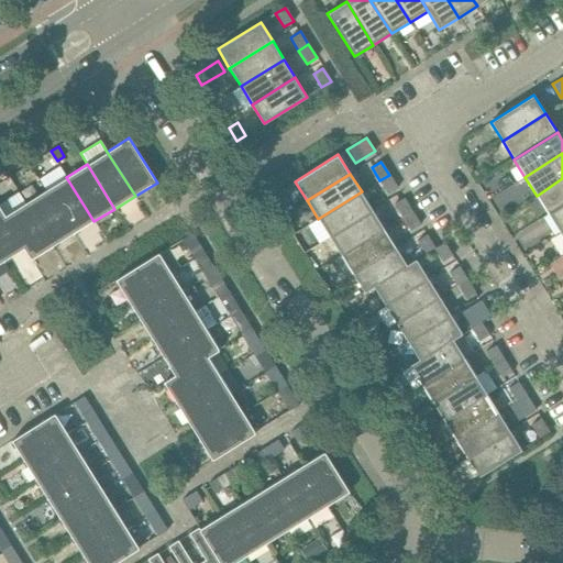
[(387,194),(397,188),(389,175),(379,180),(387,194)]
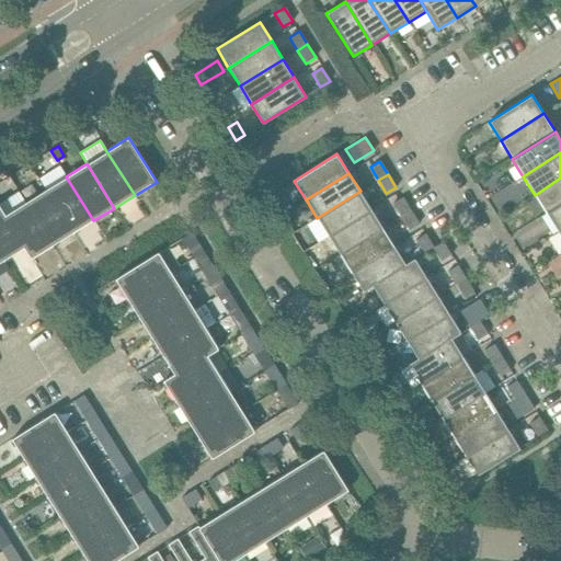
[(45,189),(73,233),(93,220),(66,176),(45,189)]
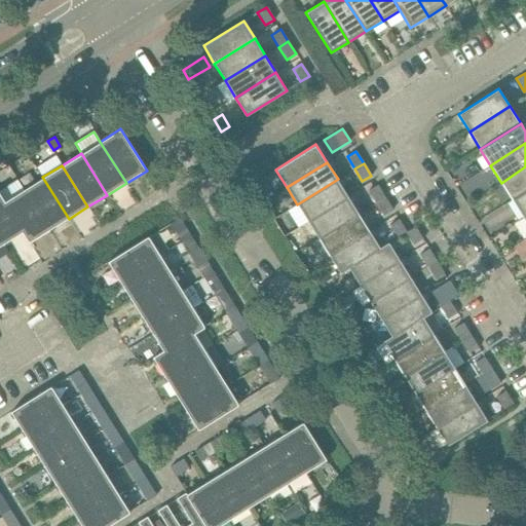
[(512,200),(525,190),(525,166),(501,183),(512,200)]
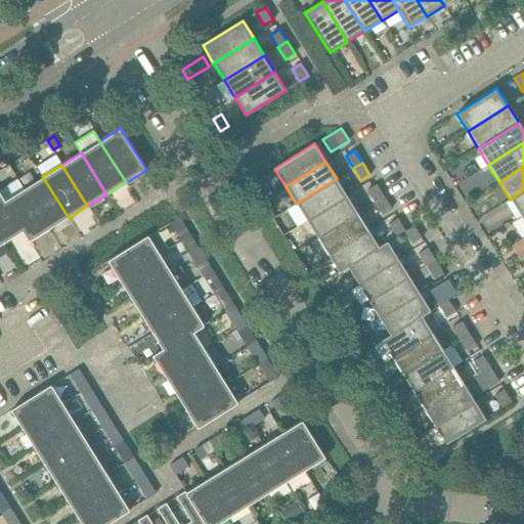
[(42,176),(24,188),(49,230),(69,218),(42,176)]
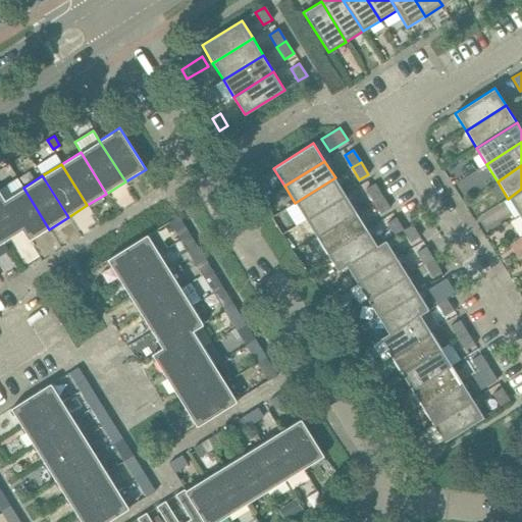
[(295,203),(305,220),(346,195),(335,177),(295,203)]
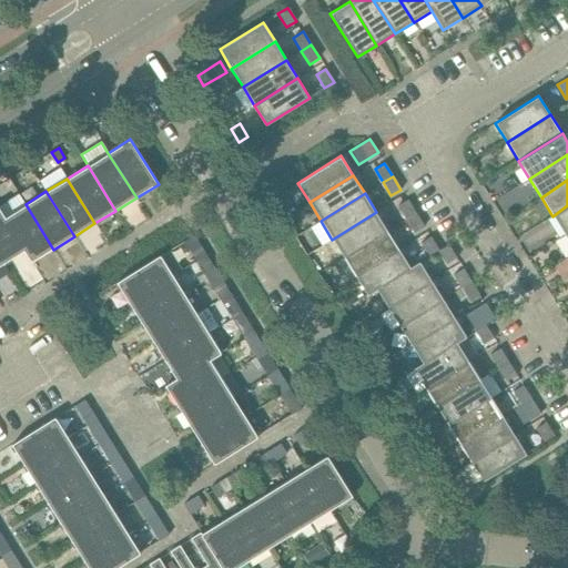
[(406,220),(416,213),(407,200),(397,206),(406,220)]
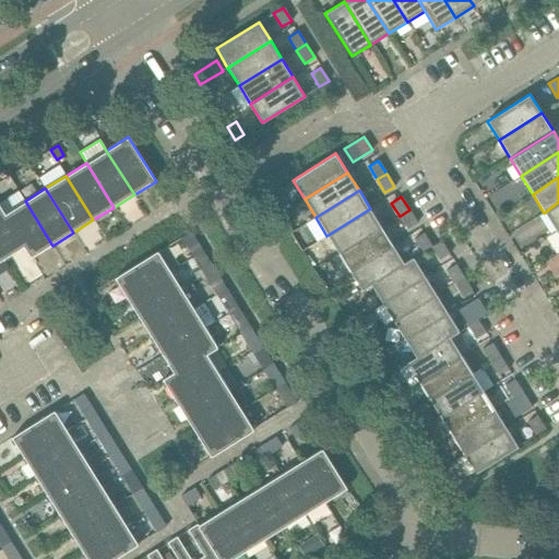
[(52,246),(25,201),(6,214),(4,214),(25,247),(24,247),(32,259),(52,246)]
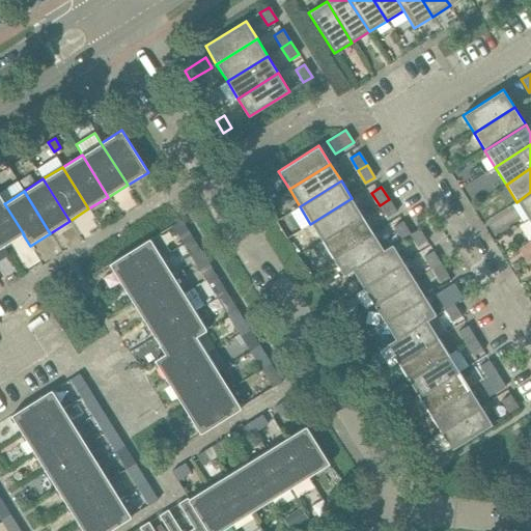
[(530,217),(530,192),(516,202),(528,219),(530,217)]
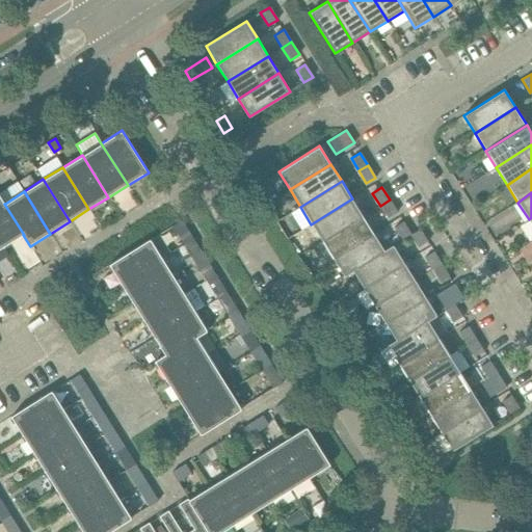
[(0,195),(0,240),(4,247),(23,235),(24,235),(4,204),(5,204),(0,195)]
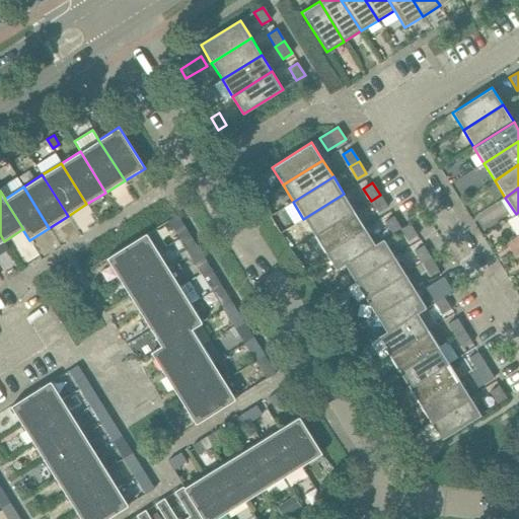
[(303,219),(314,235),(354,211),(344,194),(303,219)]
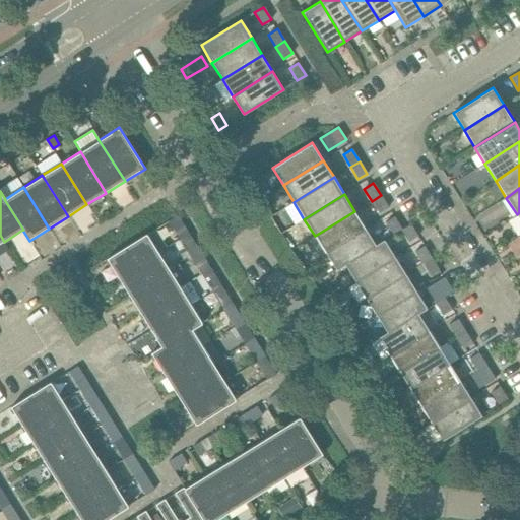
[(379,212),(388,207),(381,195),(372,201),(379,212)]
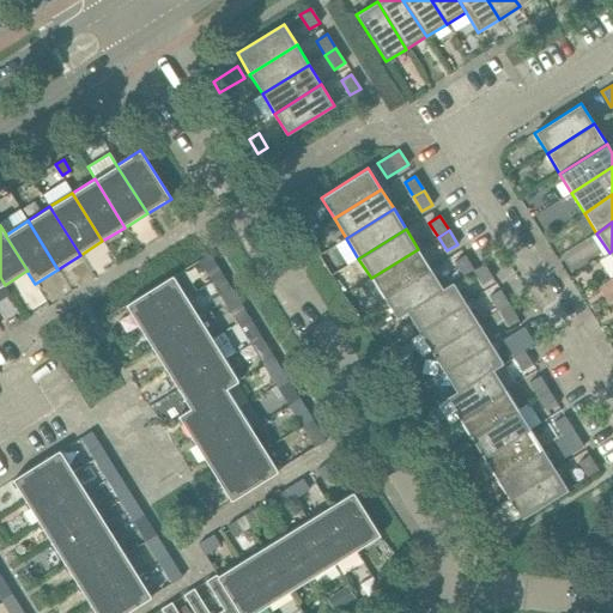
[(371,278),(383,298),(431,268),(418,249),(371,278)]
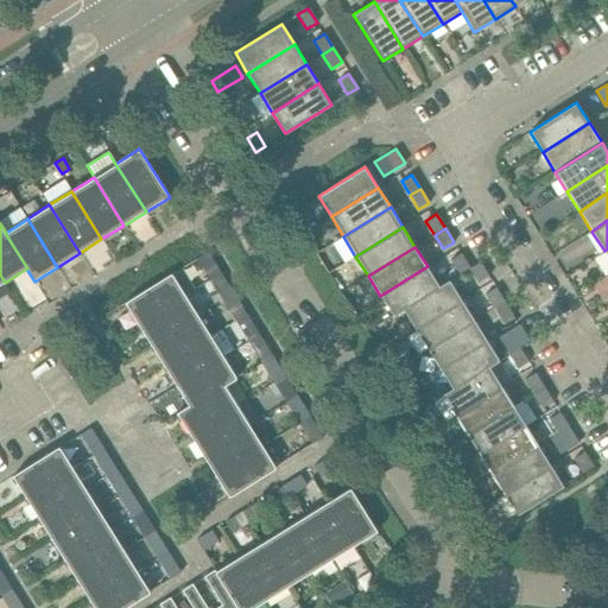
[(207,274),(217,267),(208,252),(197,259),(207,274)]
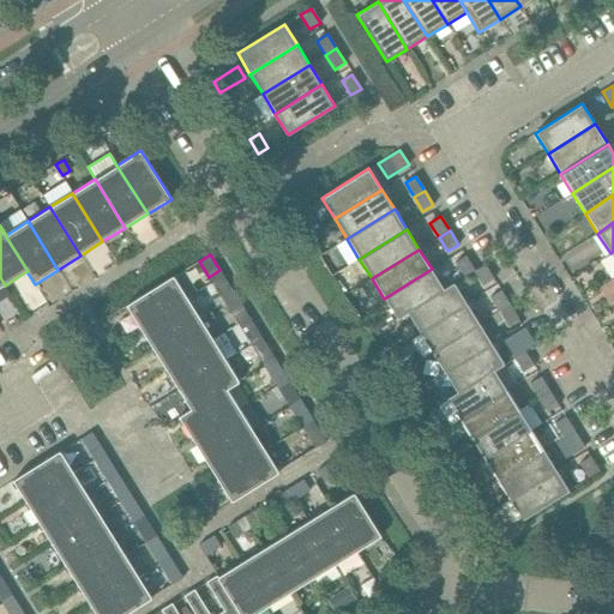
[(474,270),(465,256),(455,263),(463,277),(474,271),(474,270)]
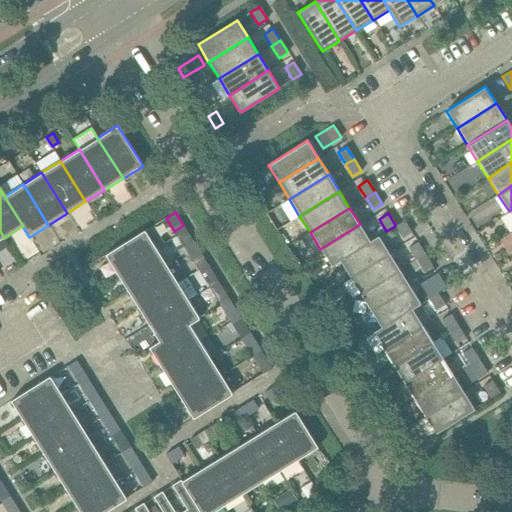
[(395,225),(395,226),(402,238),(411,232),(404,220),(395,225)]
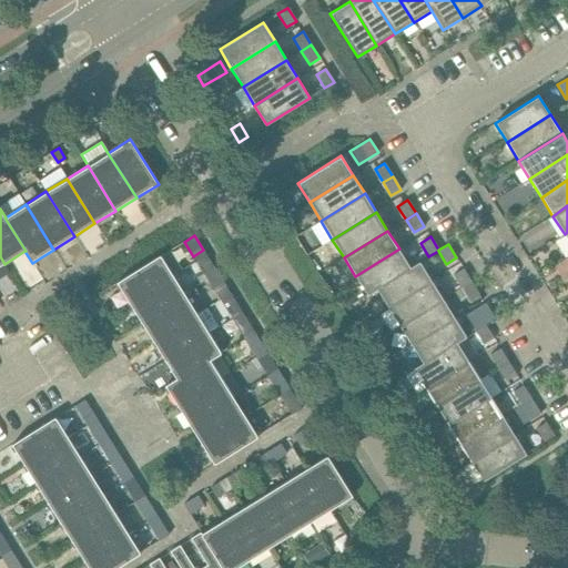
[(411,267),(399,249),(355,276),(367,295),(376,290),(411,267)]
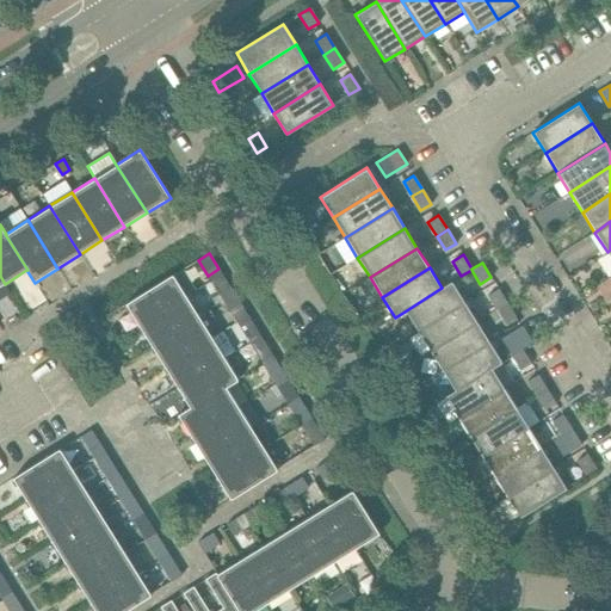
[(124,304),(139,326),(186,296),(173,275),(124,304)]
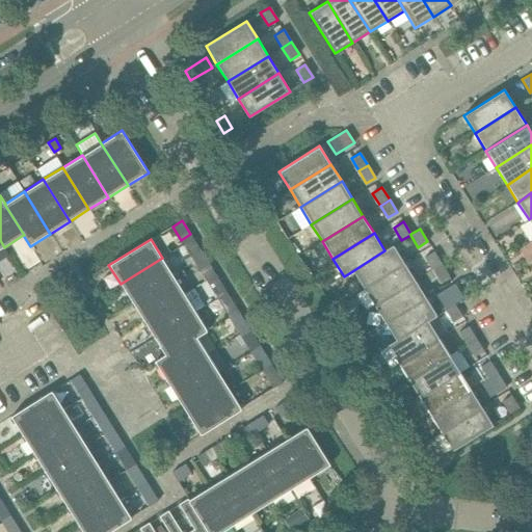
[(195,262),(205,257),(196,243),(187,249),(195,262)]
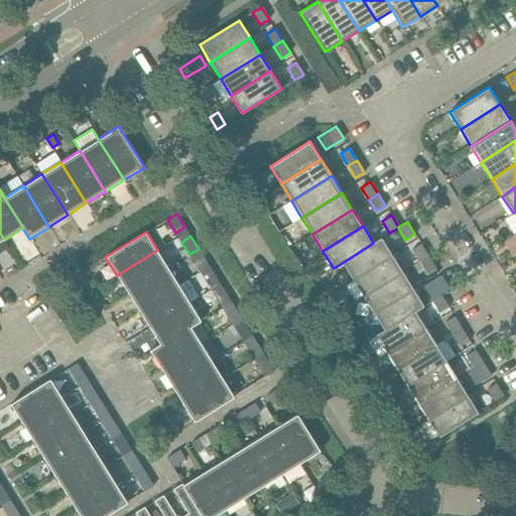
[(342,263),(353,279),(392,255),(381,238),(373,243),(342,263)]
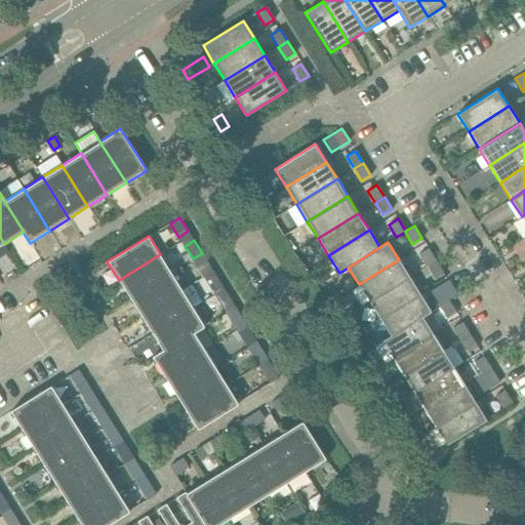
[(427,266),(436,260),(428,248),(418,253),(427,266)]
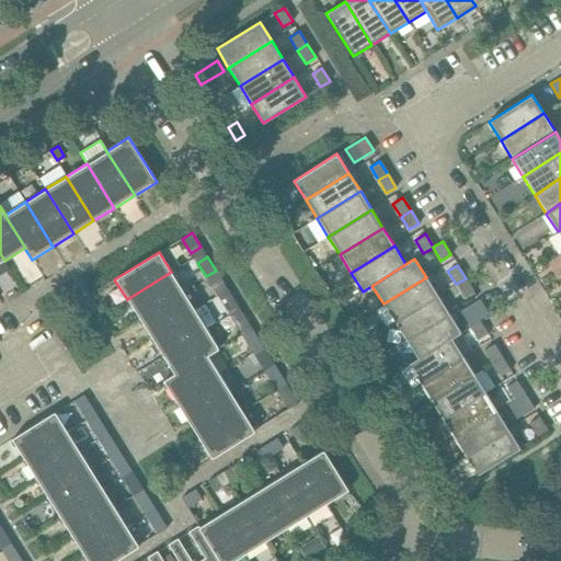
[(214,290),(224,285),(216,271),(206,276),(214,290)]
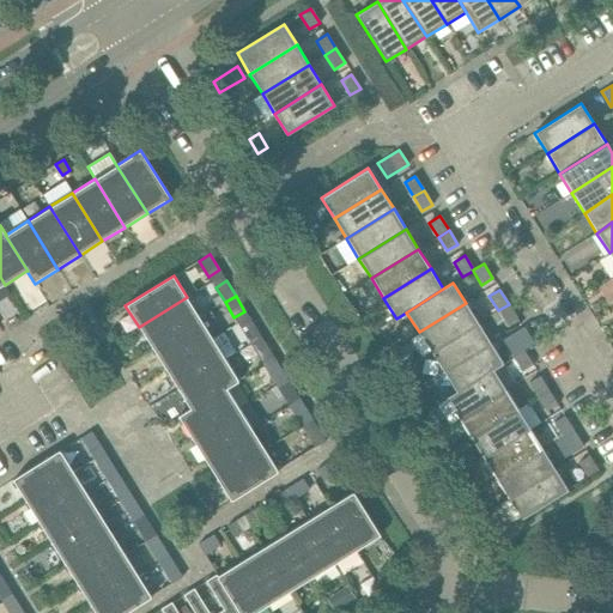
[(139,327),(151,347),(200,317),(187,297),(139,327)]
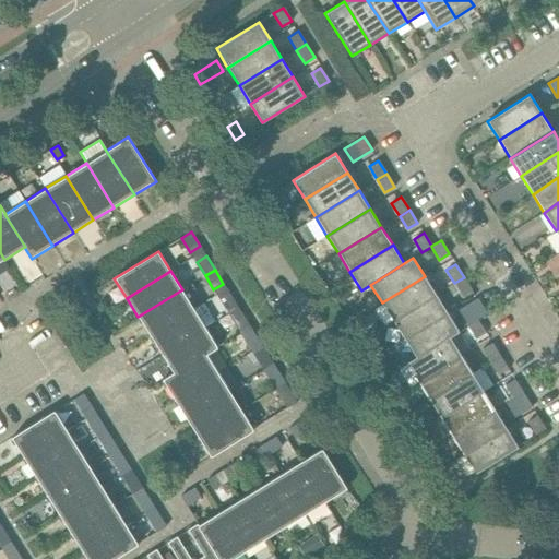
[(436,294),(425,276),(382,302),(393,321),(436,294)]
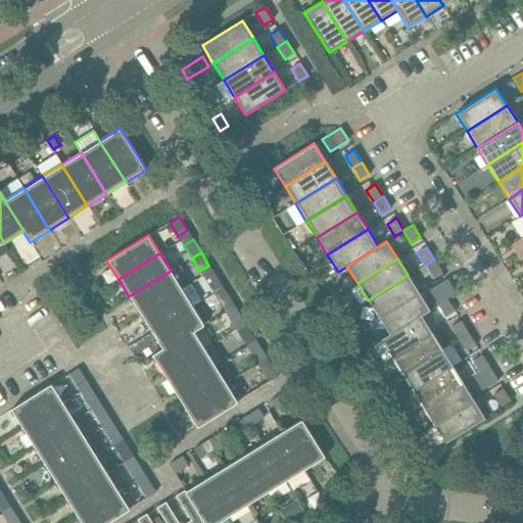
[(434,259),(425,265),(432,277),(441,272),(434,259)]
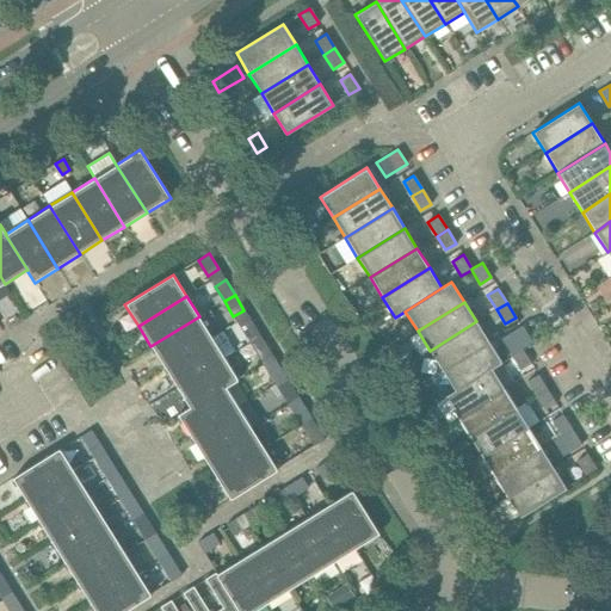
[(150,346),(164,368),(213,337),(199,316),(150,346)]
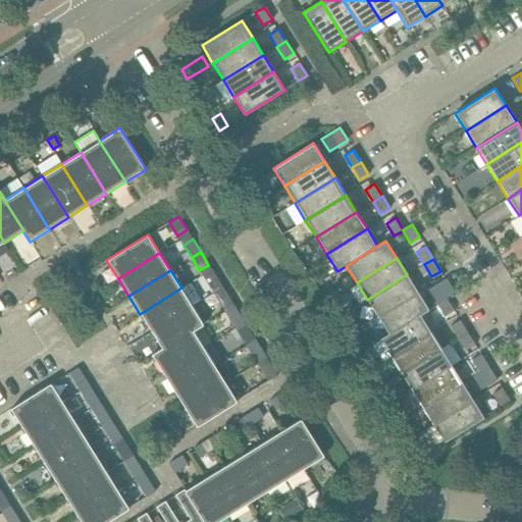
[(213,293),(222,286),(214,274),(205,279),(213,293)]
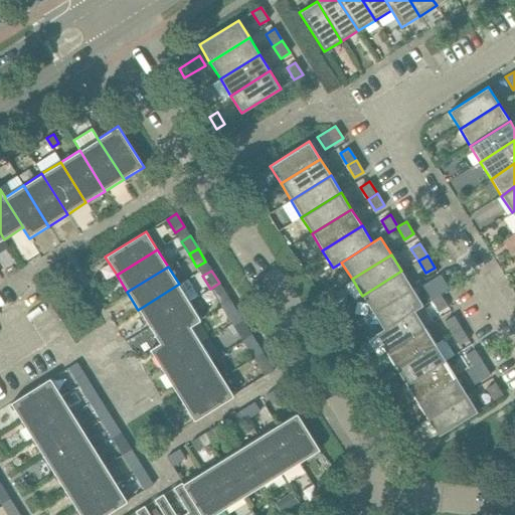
[(362,296),(372,313),(412,288),(401,271),(362,296)]
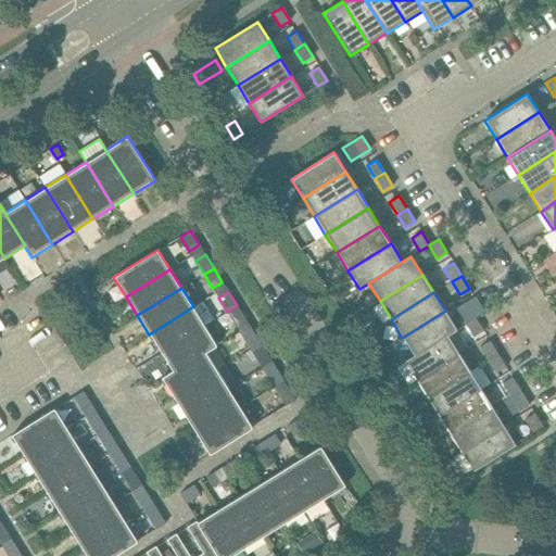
[(475,298),(456,310),(465,324),(475,318),(483,312),(475,298)]
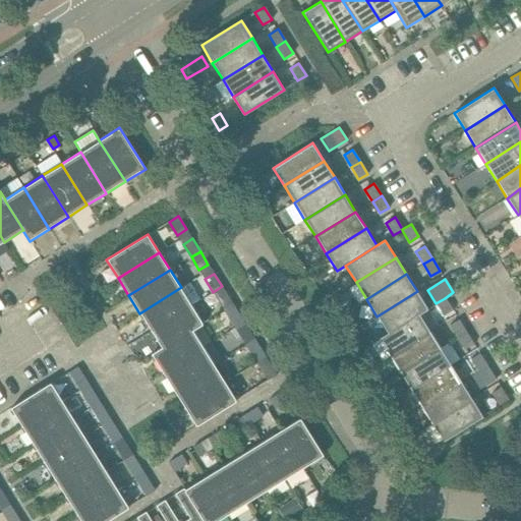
[(221,305),(230,299),(222,286),(213,292),(221,305)]
